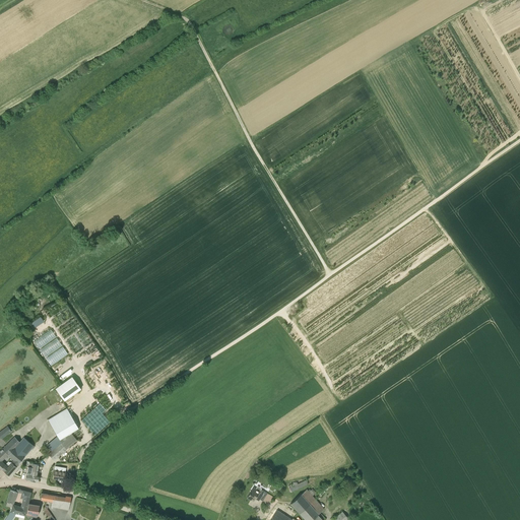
[(52,329),(35,340),(40,347),(57,337),(52,329)]
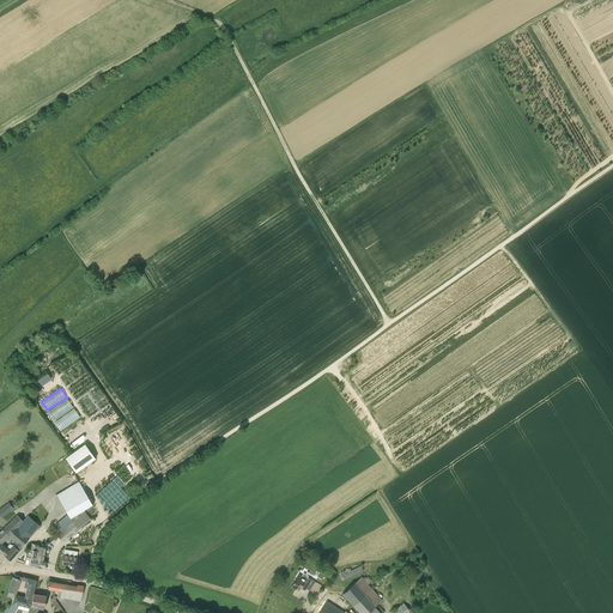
[(90,416),(95,413),(95,390),(79,400),(90,416)]
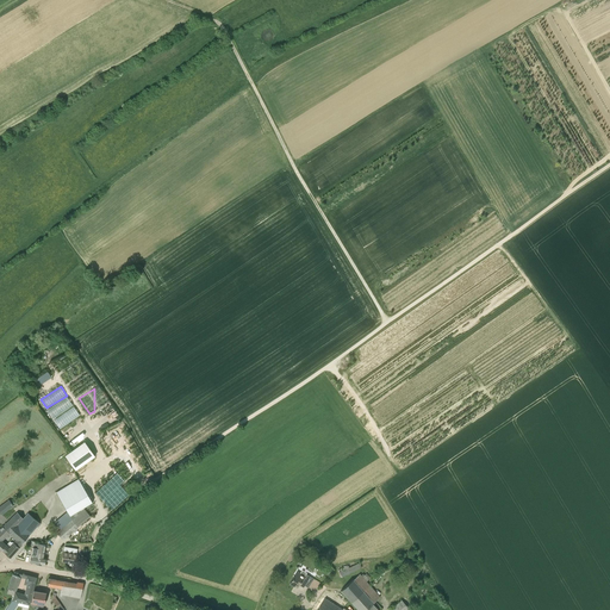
[(68,396),(48,409),(54,418),(74,405),(68,396)]
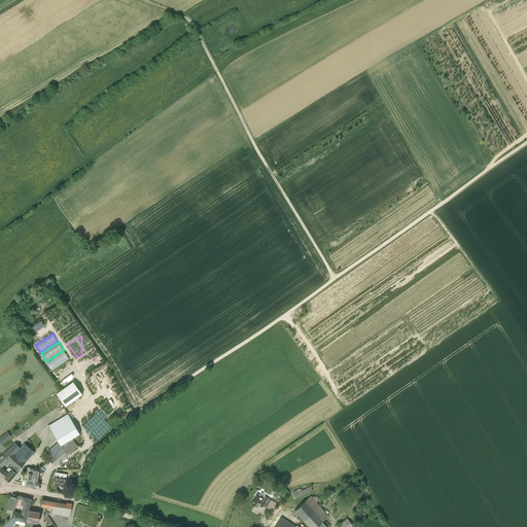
[(47,362),(53,370),(70,358),(65,351),(47,362)]
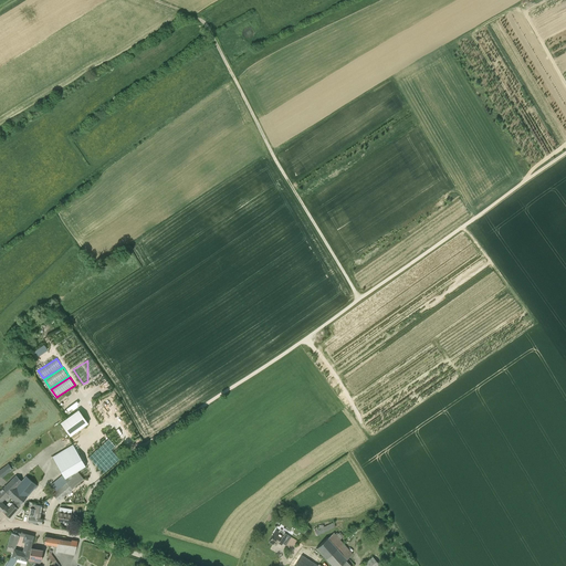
[(80,409),(61,422),(71,436),(88,422),(80,409)]
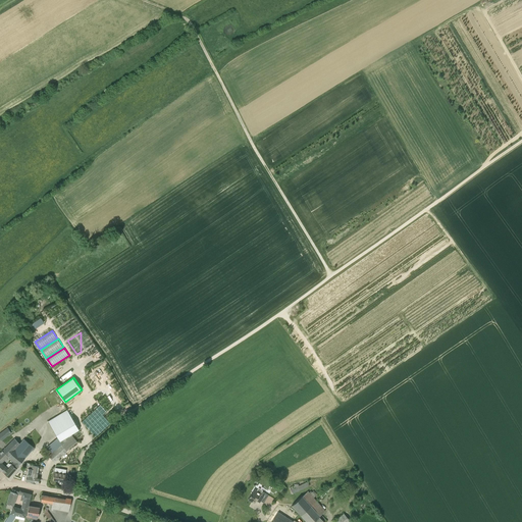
[(47,447),(52,453),(72,435),(71,434),(79,429),(67,410),(48,421),(57,437),(47,447)]
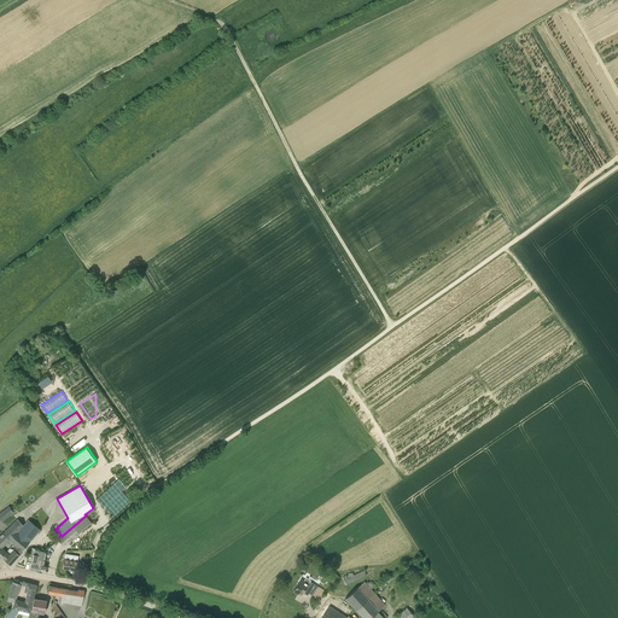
[(6,512),(5,511),(0,513),(0,519),(1,522),(13,512),(10,508),(6,512)]
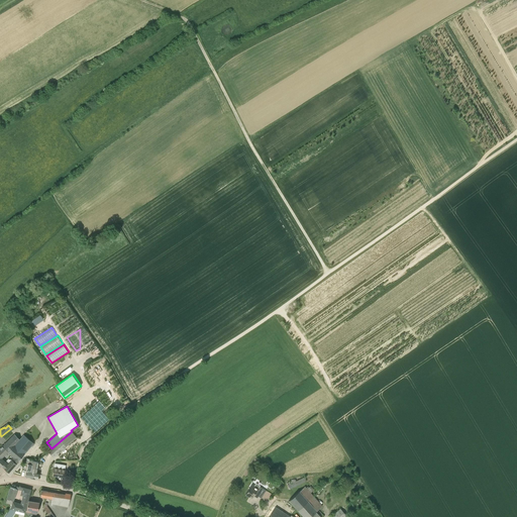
[(77,437),(72,431),(52,448),(48,451),(54,457),(66,447),(66,446),(77,437)]
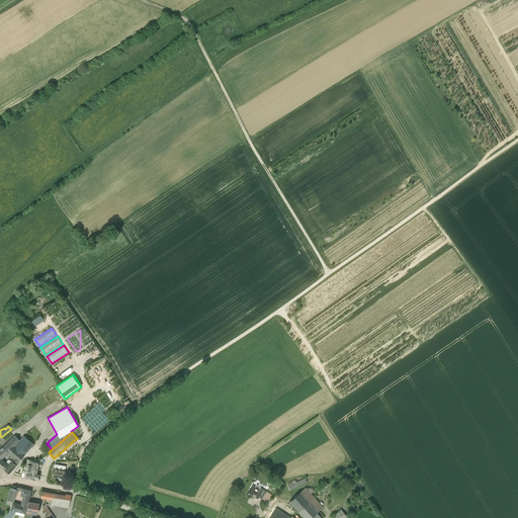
[(0,466),(1,467),(2,466),(9,460),(8,459),(5,462),(1,459),(7,453),(8,453),(9,454),(14,447),(17,443),(19,440),(15,435),(12,438),(0,449),(0,466)]
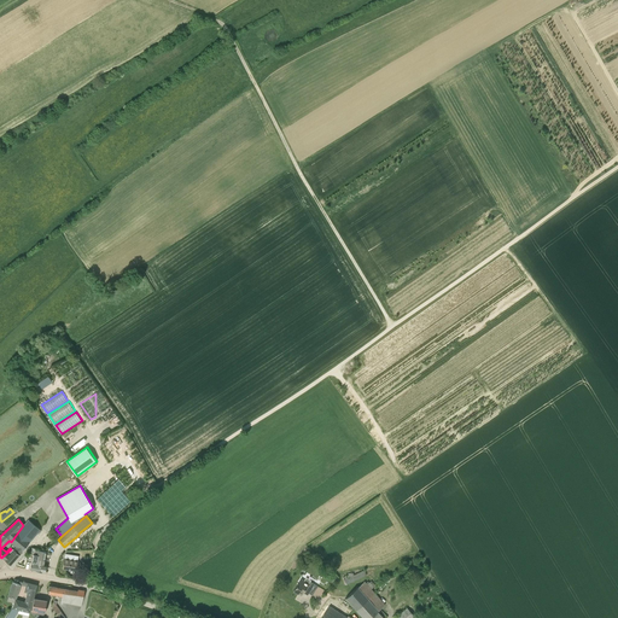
[(11,549),(3,557),(11,564),(29,543),(40,530),(28,519),(17,534),(11,542),(15,544),(17,547),(15,549),(11,549)]
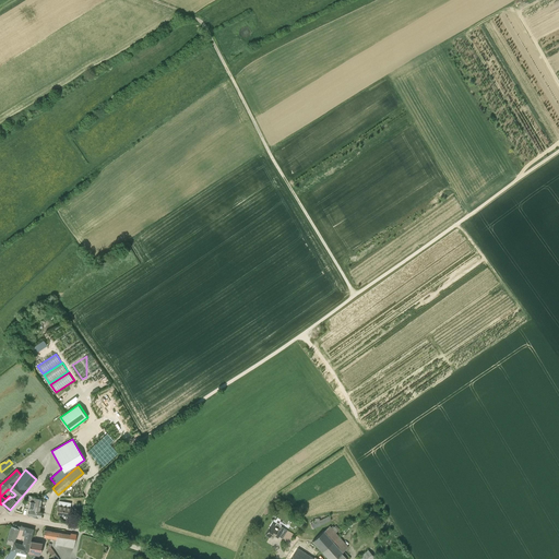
[(27,515),(33,516),(35,502),(34,502),(31,502),(32,497),(28,496),(26,502),(30,503),(28,509),(27,513),(27,515)]
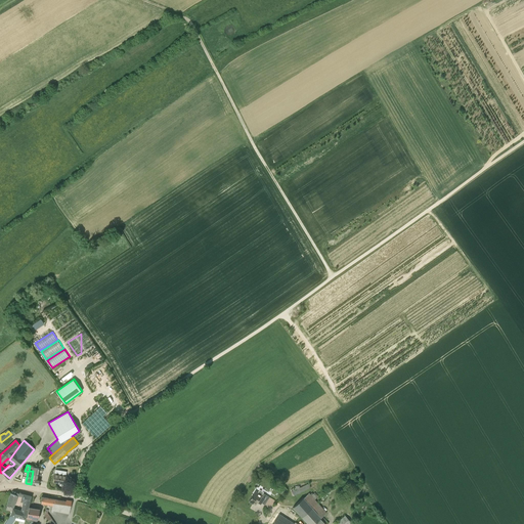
[(36,485),(39,485),(40,479),(37,479),(38,472),(33,471),(31,484),(36,485)]
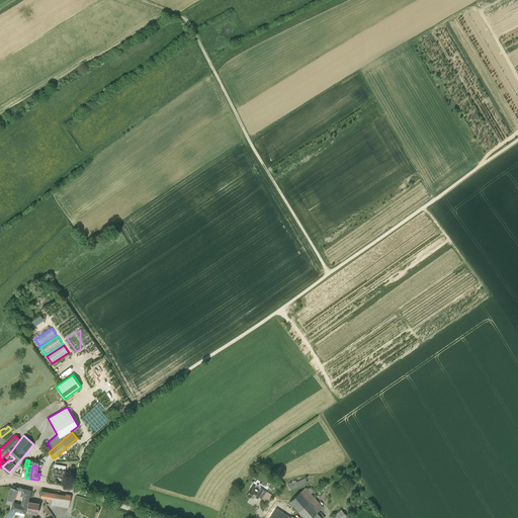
[(54,468),(53,477),(64,479),(66,470),(54,468)]
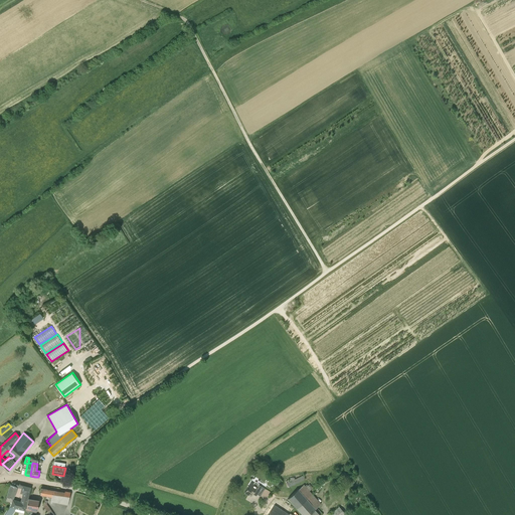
[(253,494),(256,496),(262,487),(259,485),(258,486),(253,484),(251,487),(248,486),(244,492),(248,495),(249,493),(252,495),(253,494)]
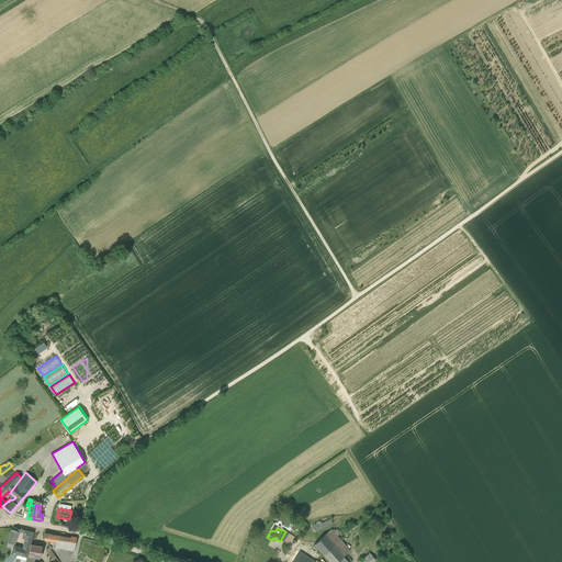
[(13,546),(18,531),(12,529),(8,542),(7,547),(13,549),(12,553),(6,561),(12,561),(15,559),(18,554),(27,557),(33,532),(25,530),(23,538),(25,538),(23,548),(13,546)]
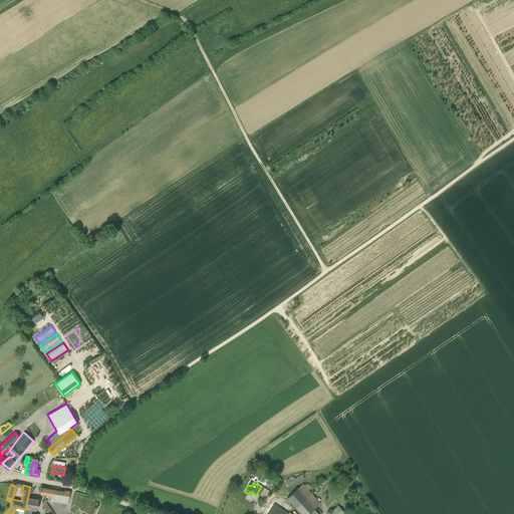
[(53,490),(40,488),(40,493),(46,495),(52,496),(50,502),(52,503),(52,501),(68,504),(70,492),(65,490),(64,492),(53,490)]
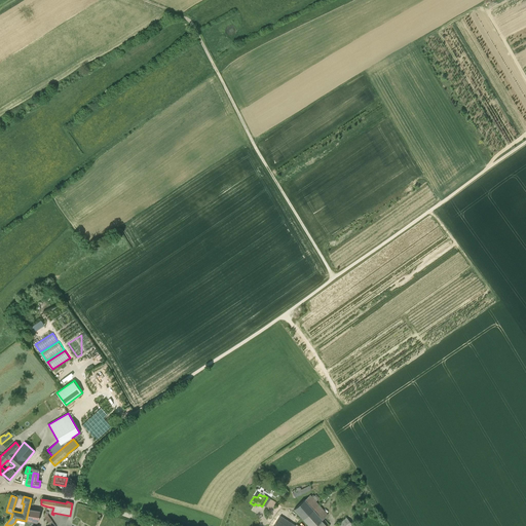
[(303,519),(313,510),(304,499),(294,510),(303,519)]
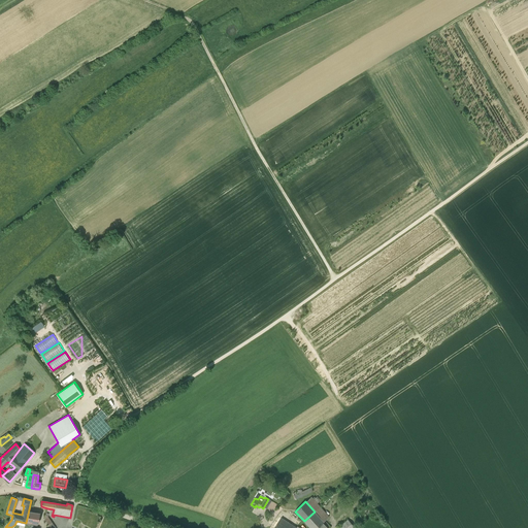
[(40,514),(29,512),(27,524),(29,526),(31,524),(37,525),(37,523),(38,523),(40,514)]
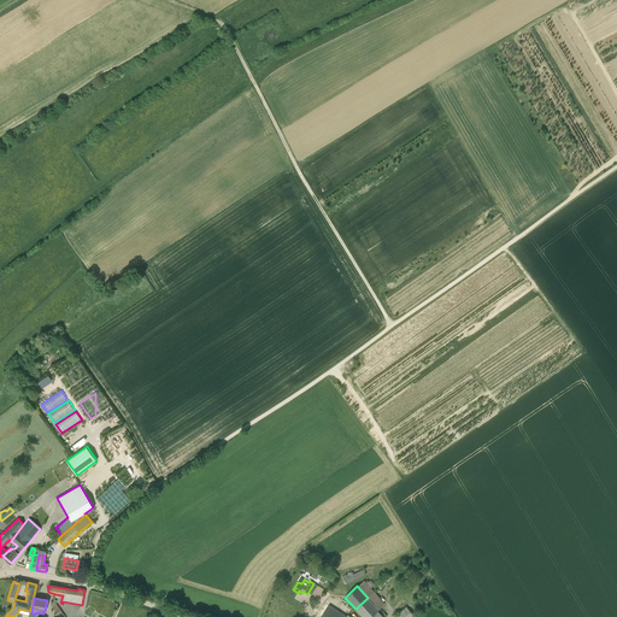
[(378,610),(368,598),(356,609),(362,616),(369,616),(370,616),(369,616),(385,616),(387,616),(381,610),(378,611),(377,611),(378,610)]
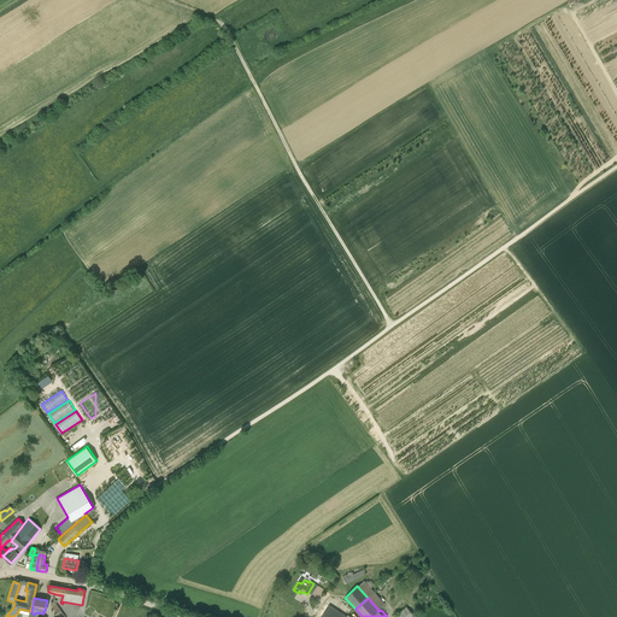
[(59,616),(64,616),(57,605),(56,605),(57,600),(54,599),(52,606),(59,616)]
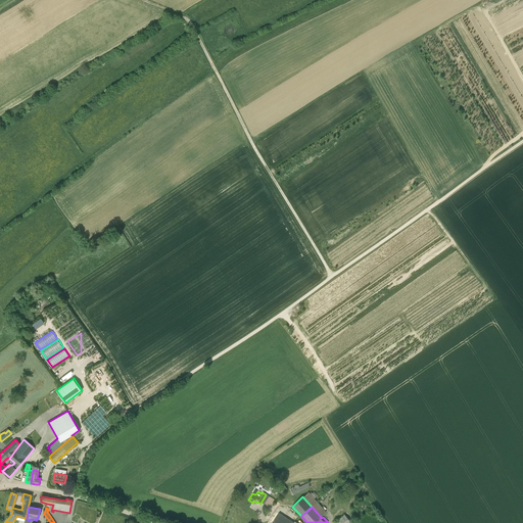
[(293,522),(294,522),(279,513),(272,522),(293,522)]
